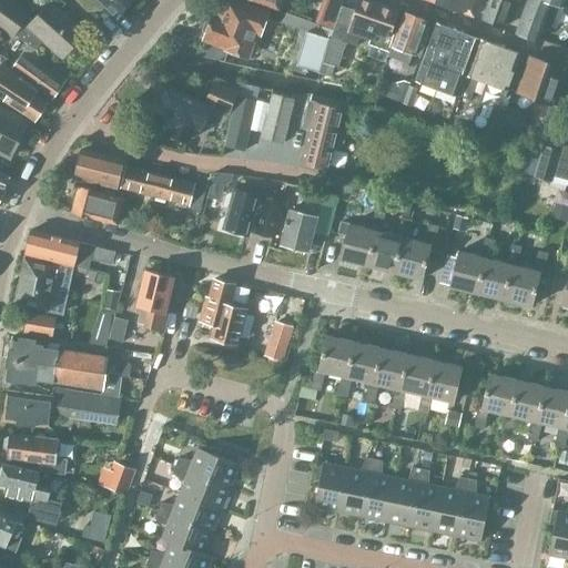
[(32,20),(26,16),(27,13),(7,0),(0,0),(0,26),(12,36),(16,32),(24,38),(23,40),(37,49),(46,40),(63,57),(87,34),(71,20),(49,1),(32,20)]
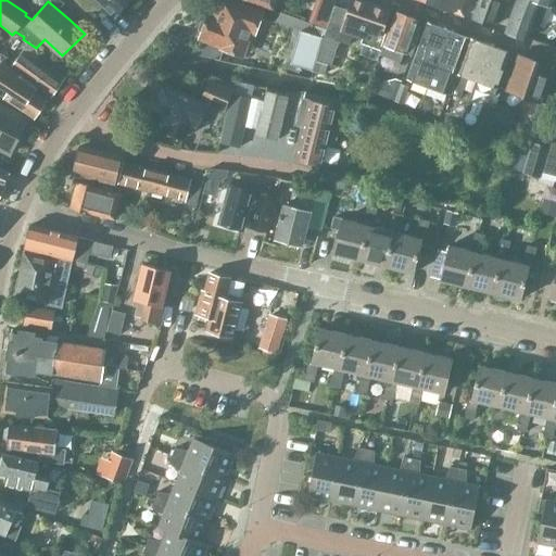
[(75,0),(85,9),(92,0),(95,0),(97,1),(97,0),(101,0),(115,13),(128,0),(75,0)]
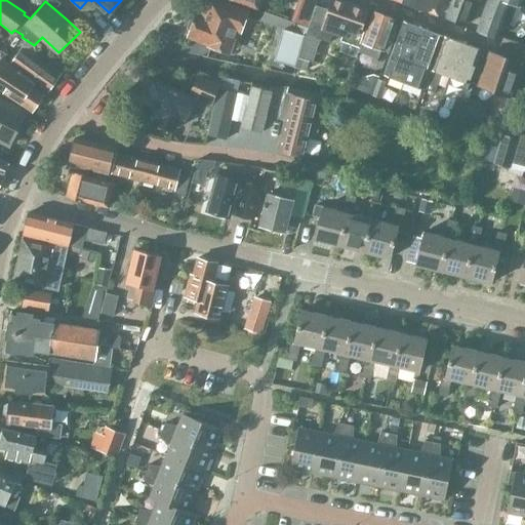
[(309,27),(291,22),(250,7),(248,12),(214,0),(202,0),(189,36),(211,42),(210,45),(233,53),(247,16),(283,30),(275,61),(296,67),(298,59),(309,27)]
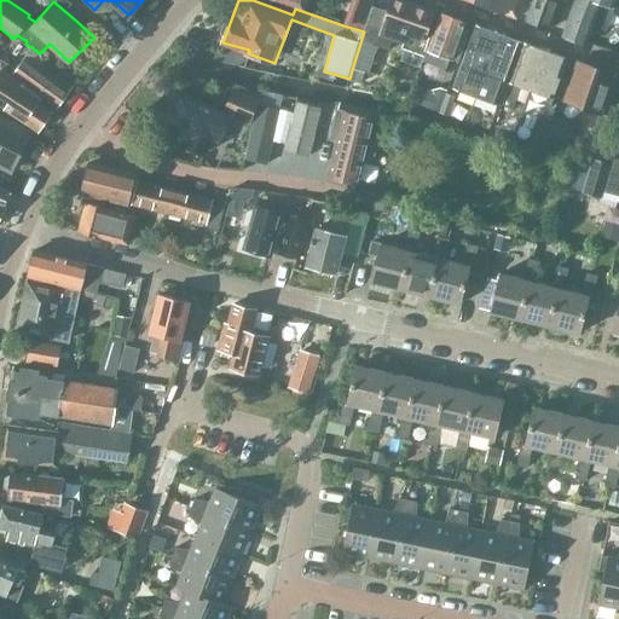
[(308,0),(273,0),(305,11),(308,0)]
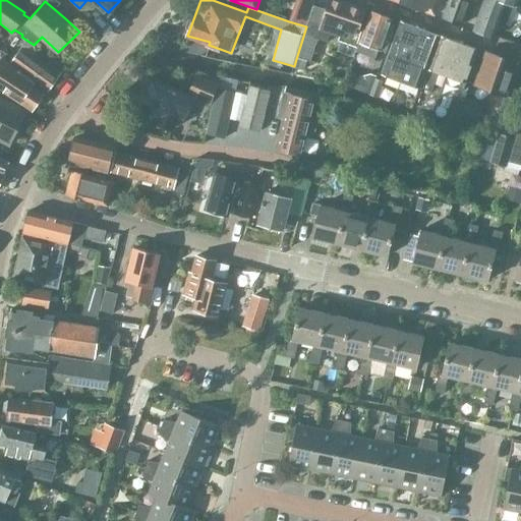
[(296,0),(289,21),(306,26),(314,0),(296,0)]
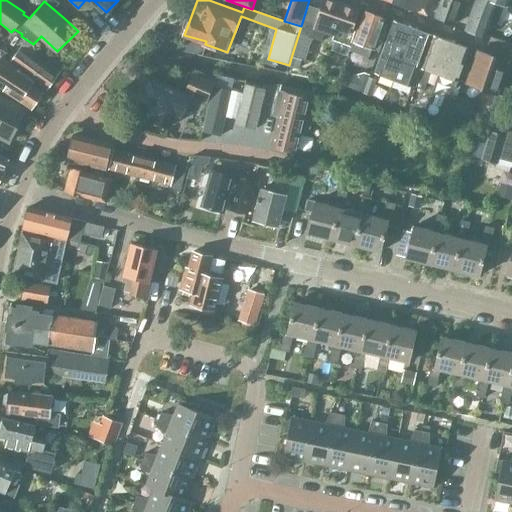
[(308,5),(292,56),(305,60),(313,37),(311,36),(314,29),(335,36),(333,40),(335,40),(332,50),(349,55),(358,29),(352,28),(360,9),(333,0),(324,0),(321,10),(308,5)]
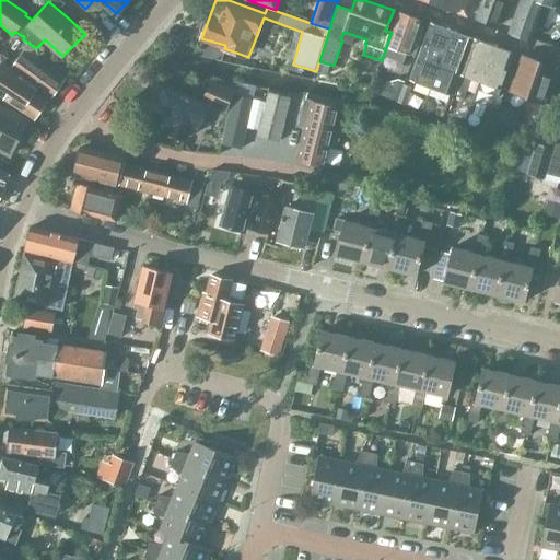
[(445,0),(443,8),(467,16),(473,0),(445,0)]
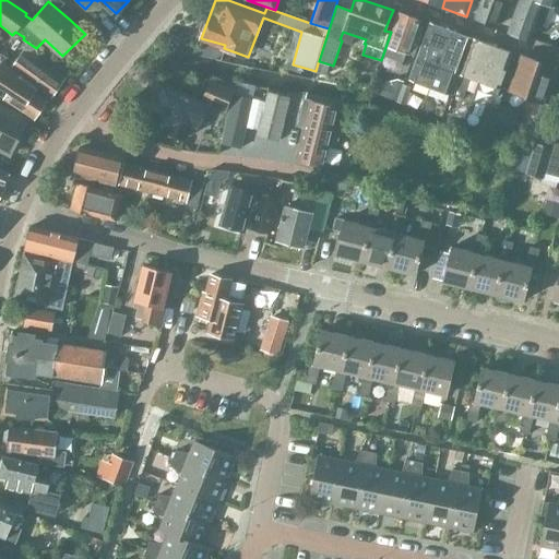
[(511,1),(511,0),(482,0),(475,20),(496,27),(507,0),(511,1)]
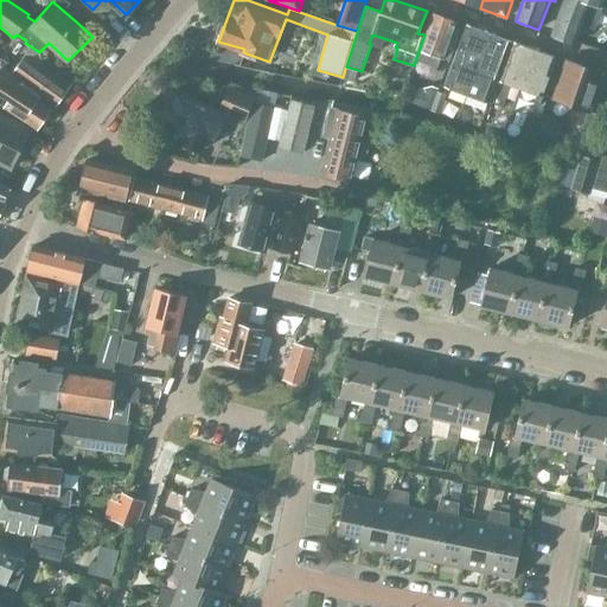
[(601,8),(604,0),(564,0),(553,34),(575,43),(582,24),(594,29),(601,8)]
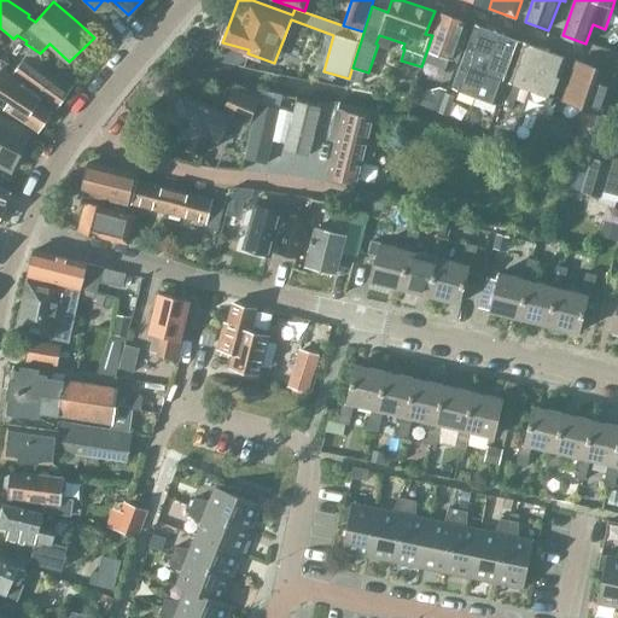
[(465,23),(439,13),(424,60),(445,69),(449,58),(458,63),(470,30),(462,28),(465,23)]
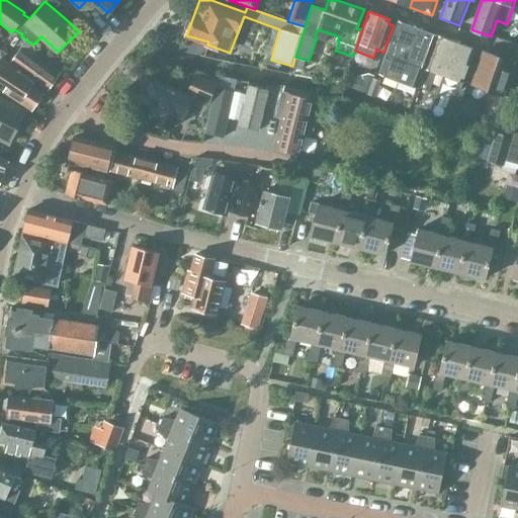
[(407,61),(419,29),(399,22),(387,54),(379,74),(392,78),(400,81),(407,61)]
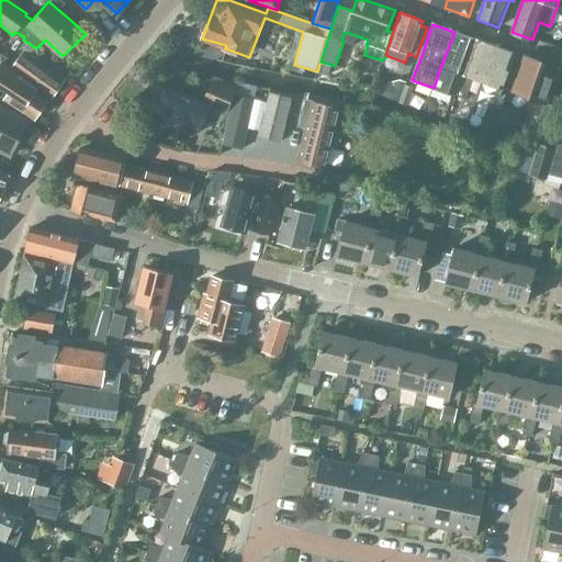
[(462,74),(474,38),(454,32),(441,66),(434,88),(453,94),(462,74)]
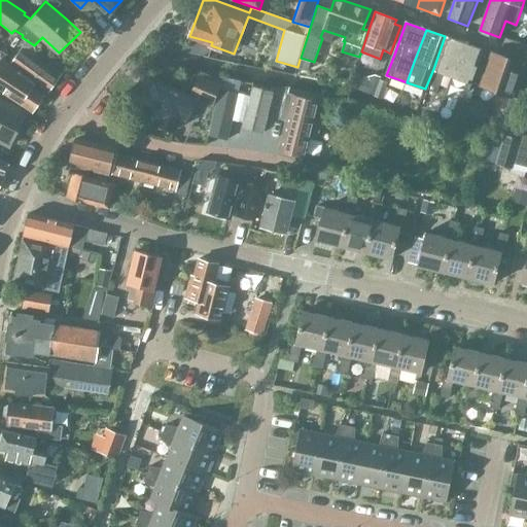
[(452,76),(464,43),(445,36),(433,69),(425,89),(436,93),(444,73),(452,76)]
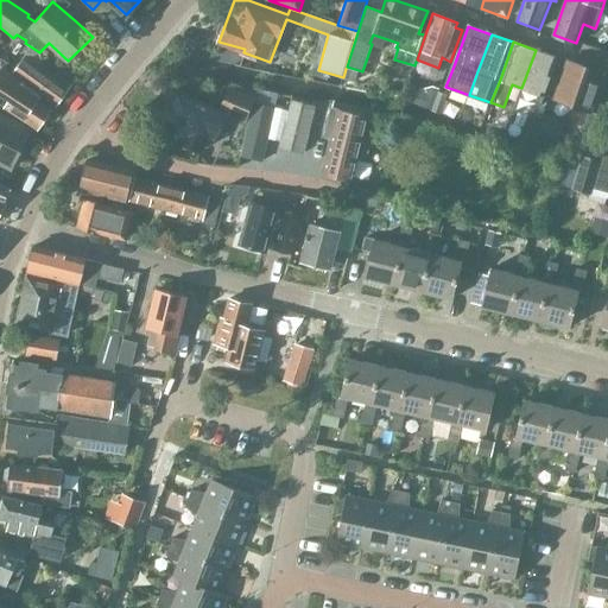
[(536,50),(521,88),(518,97),(540,105),(544,96),(558,58),(536,50)]
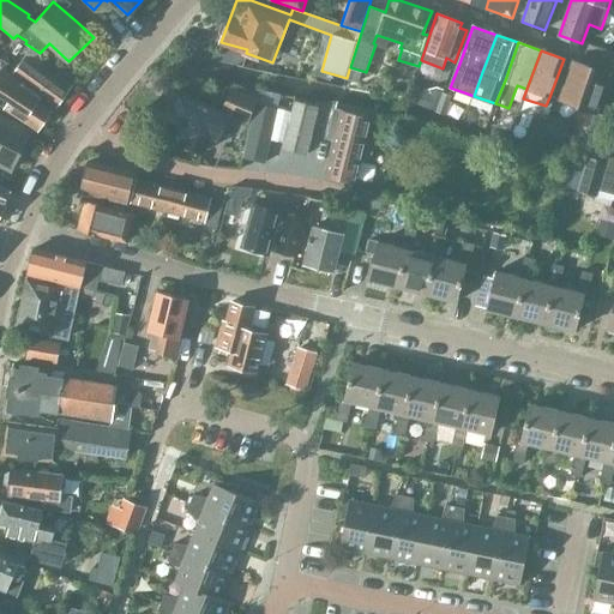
[(59,106),(73,88),(28,53),(13,73),(59,106)]
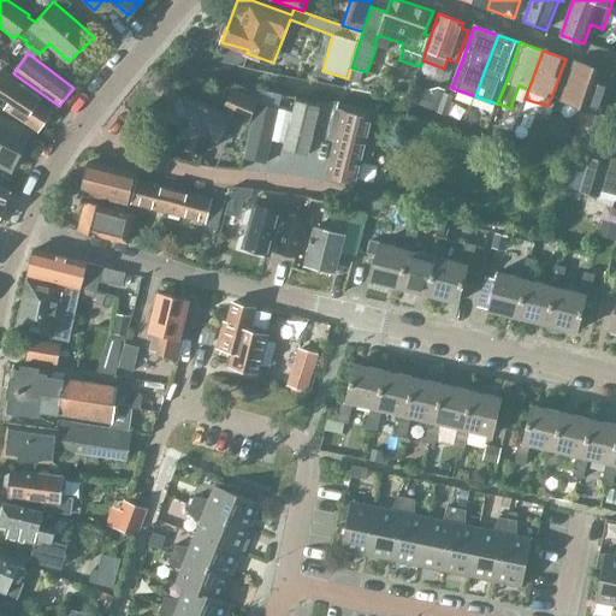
[(598,113),(612,75),(575,61),(562,100),(598,113)]
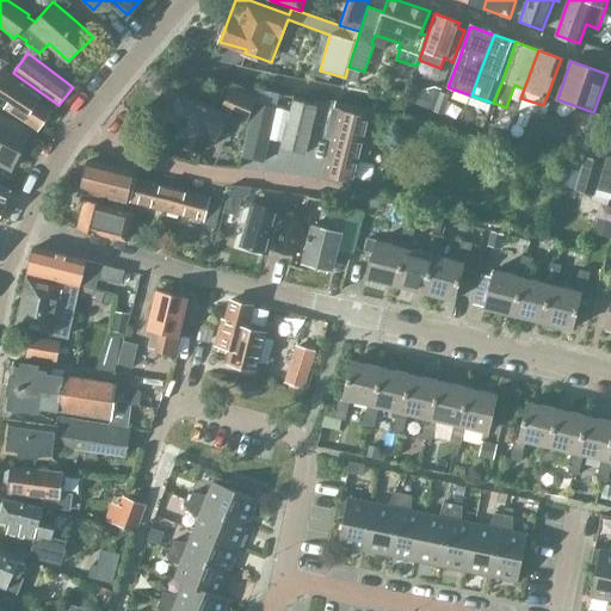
[(45,127),(50,119),(48,115),(51,110),(5,79),(8,73),(0,68),(0,94),(8,102),(5,107),(37,130),(41,127),(45,127)]
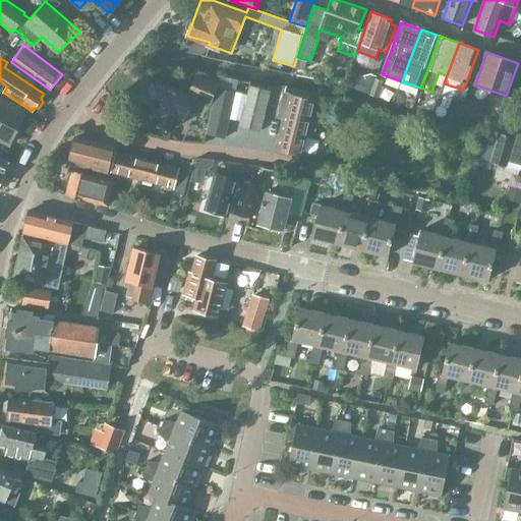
[(294,66),(293,69),(303,72),(306,62),(296,59),(294,66)]
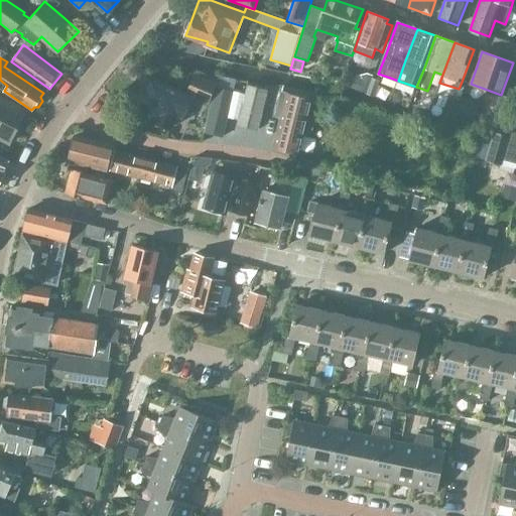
[(209,102),(217,84),(194,74),(186,92),(209,102)]
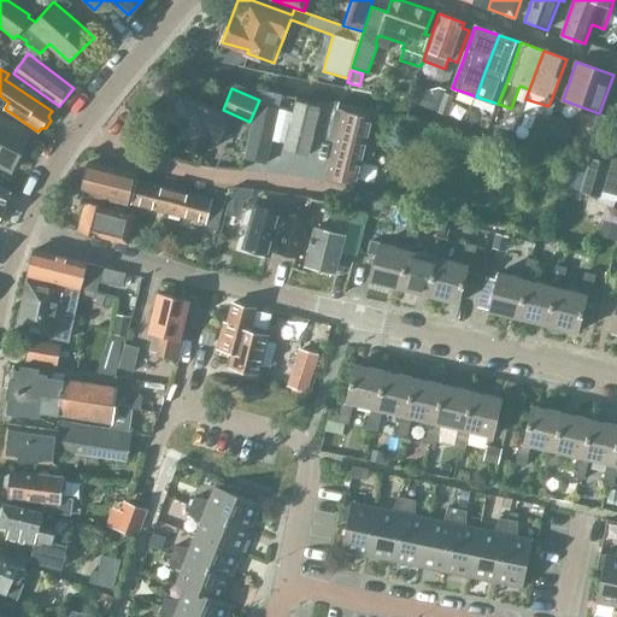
[(430,92),(425,106),(440,111),(446,94),(447,92),(440,89),(430,92)]
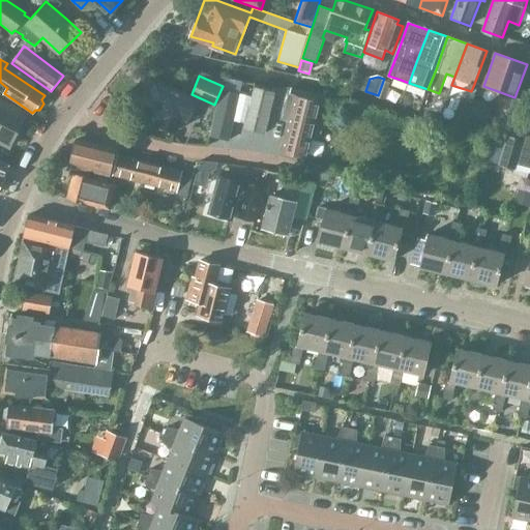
[(175,134),(179,123),(193,95),(157,80),(146,108),(141,119),(175,134)]
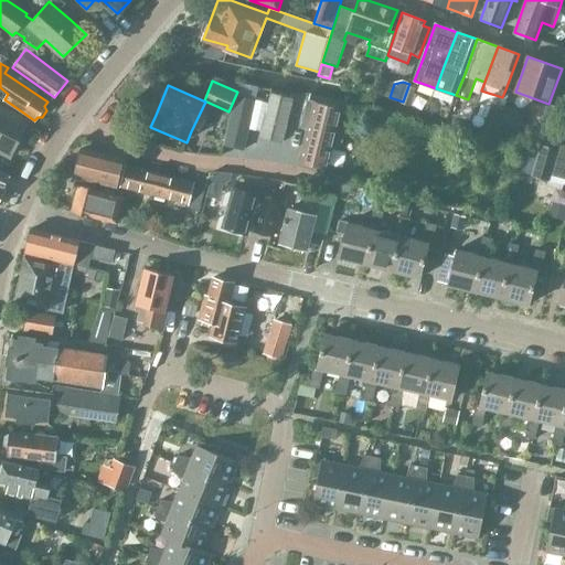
[(408,86),(403,102),(411,105),(416,89),(408,86)]
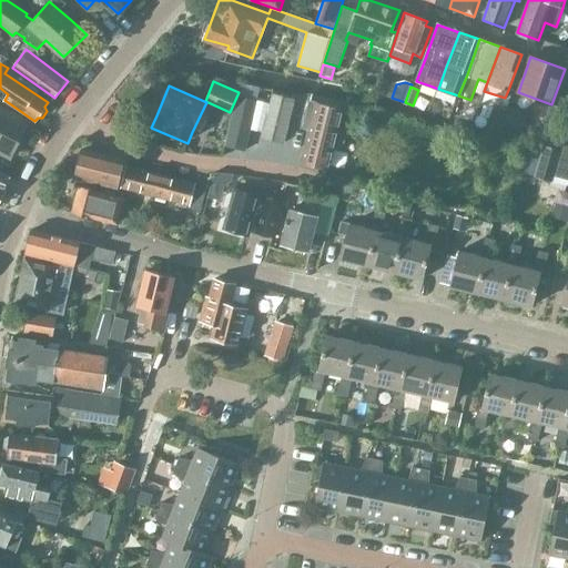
[(264,137),(284,142),(286,142),(296,99),(274,93),(264,137)]
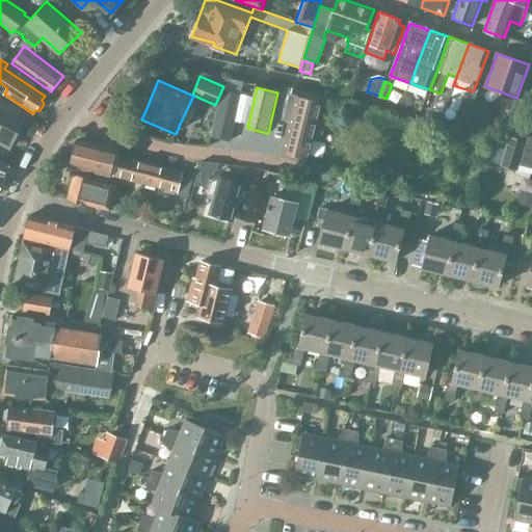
[(230,140),(238,109),(242,94),(224,89),(213,135),(230,140)]
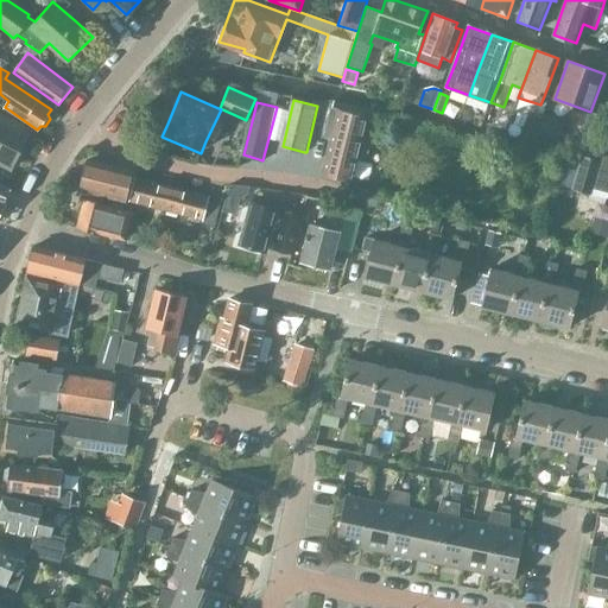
[(589,113),(583,131),(600,137),(607,109),(607,107),(599,105),(595,115),(589,113)]
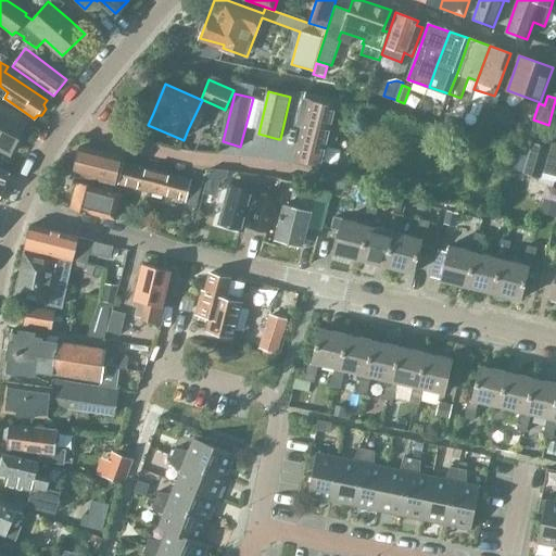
[(302,125),(294,158),(320,163),(325,144),(330,146),(336,143),(338,134),(335,129),(329,128),(335,106),(303,98),(297,124),(302,125)]
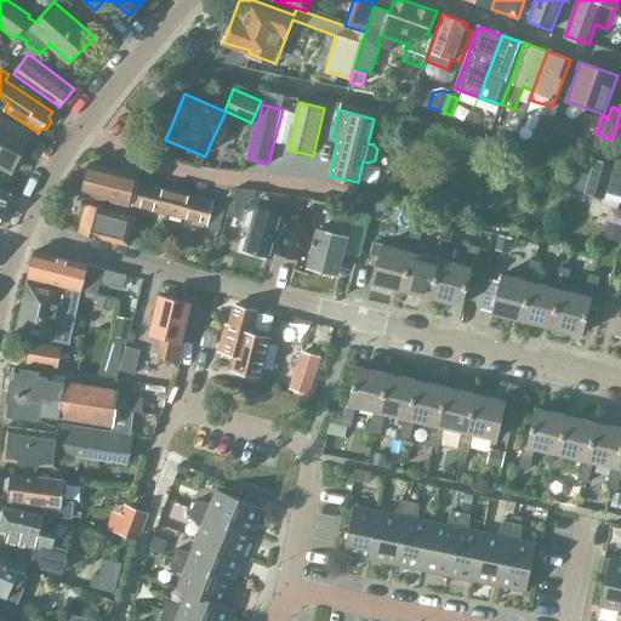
[(0,163),(13,170),(32,135),(0,117),(0,163)]
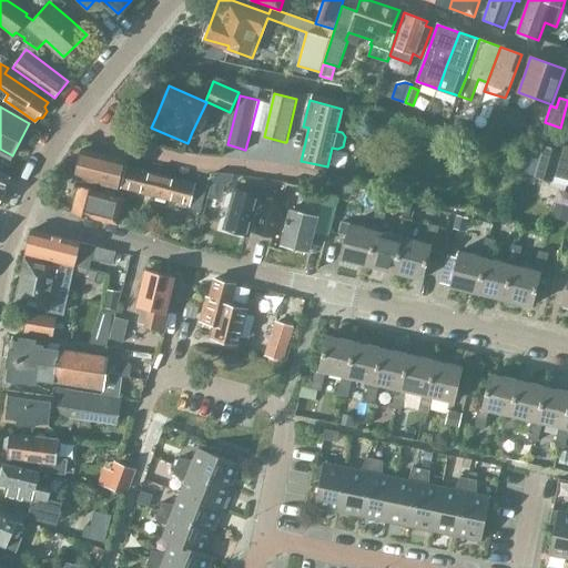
[(494,107),(489,120),(498,123),(503,110),(494,107)]
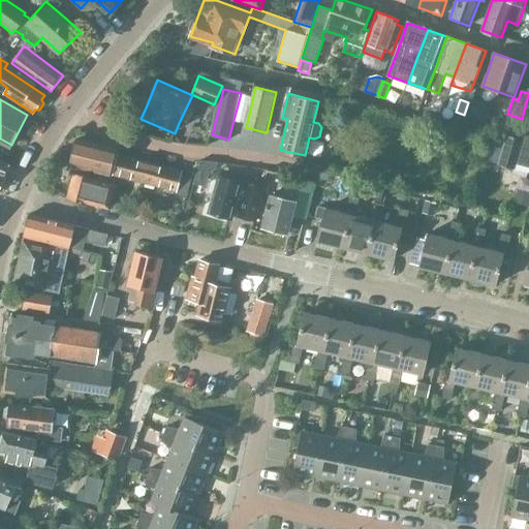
[(490,105),(472,99),(467,112),(486,117),(490,105)]
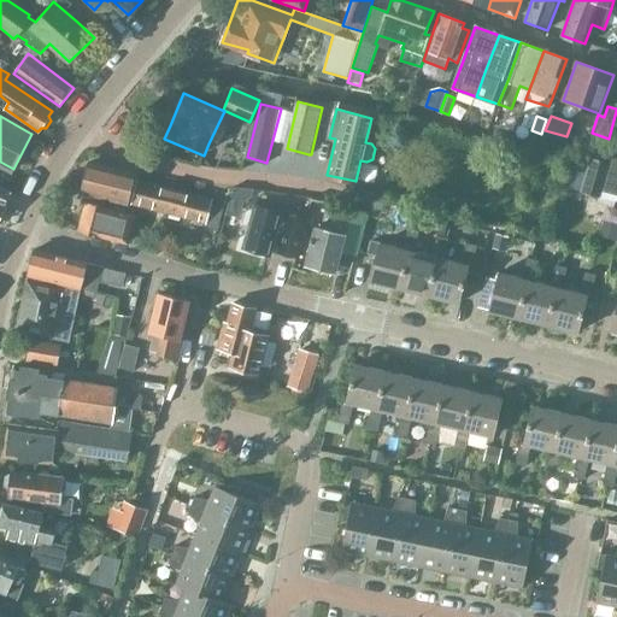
[(616,159),(611,157),(609,164),(592,159),(582,193),(599,198),(600,192),(616,195),(616,159)]
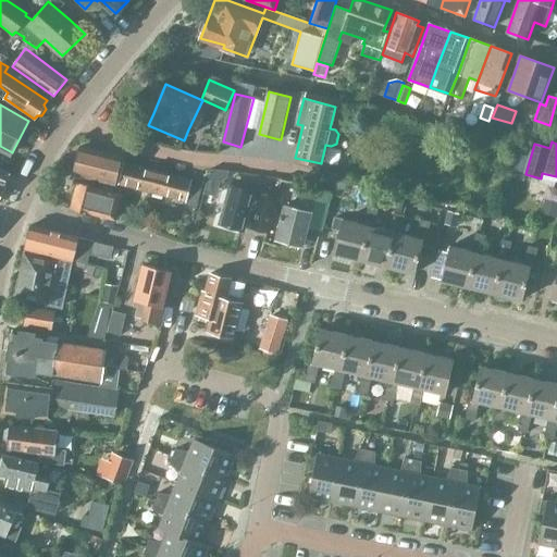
[(115,185),(122,161),(79,151),(74,175),(115,185)]
